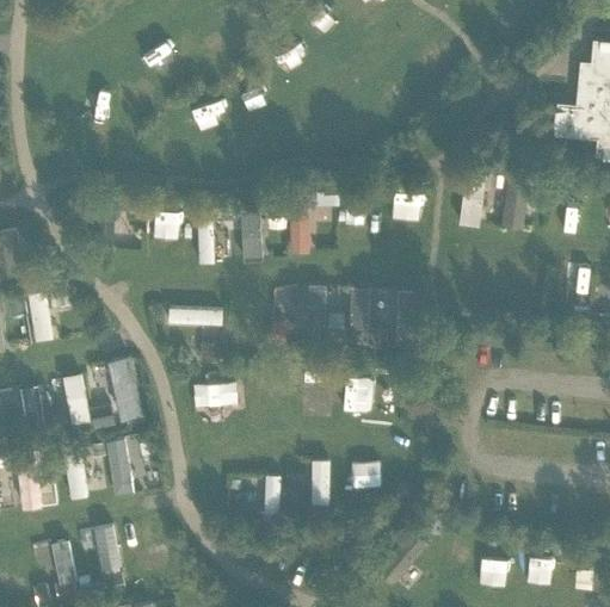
[(352,30),(365,22),(351,0),(321,0),(320,1),(330,14),(338,8),(352,30)]
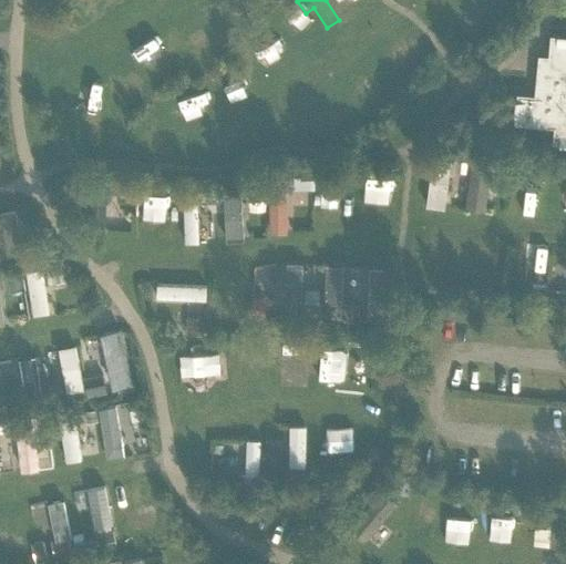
[(211,58),(224,45),(191,10),(177,22),(211,58)]
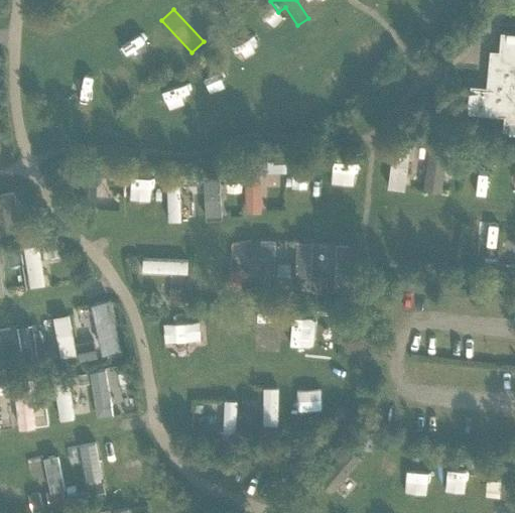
[(381,61),(394,52),(374,26),(362,35),(381,61)]
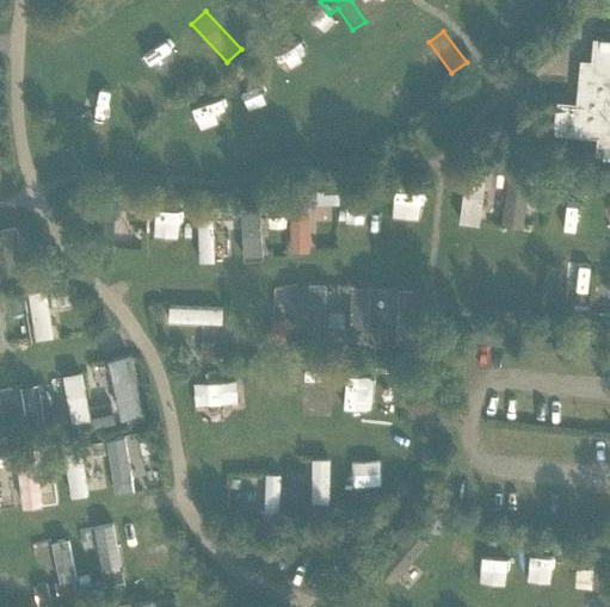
[(154,51),(182,81),(195,69),(167,38),(154,51)]
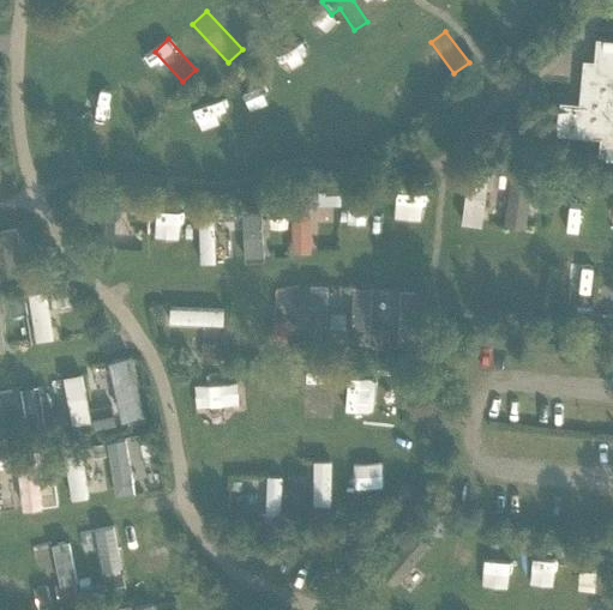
[(612,42),(595,41),(592,71),(583,70),(582,82),(587,83),(584,107),(559,104),(556,137),(599,142),(598,158),(612,159),(612,42)]
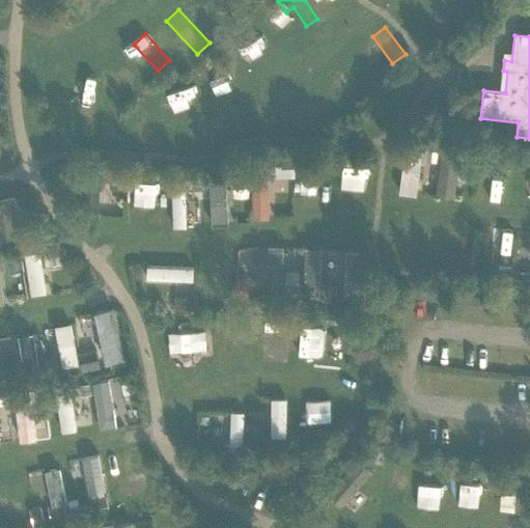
[(227,51),(253,83),(266,74),(240,42),(227,51)]
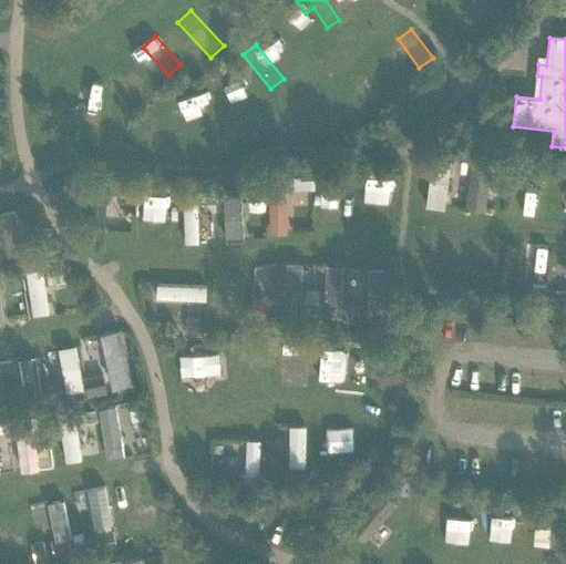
[(373,71),(364,79),(376,93),(384,85),(373,71)]
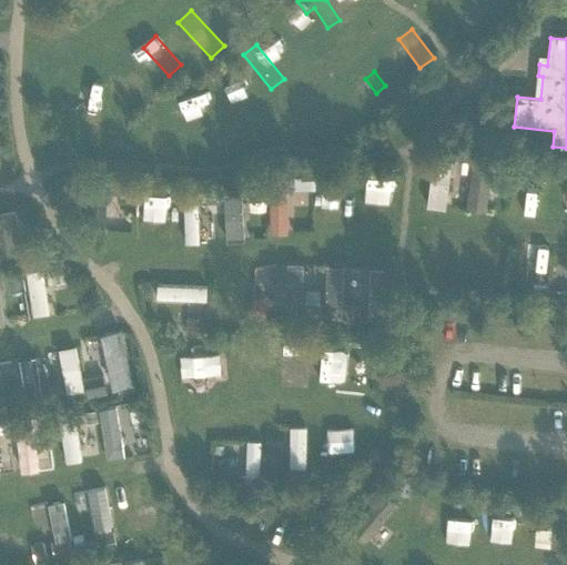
[(231,78),(220,87),(244,118),(256,109),(231,78)]
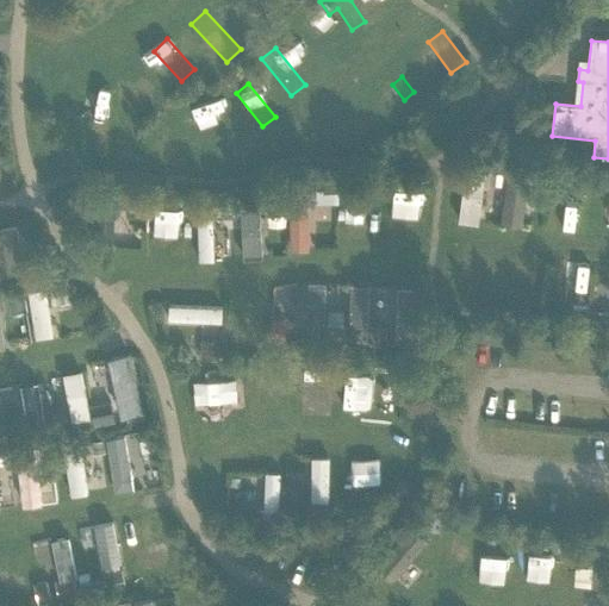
[(350,100),(339,111),(368,144),(380,133),(350,100)]
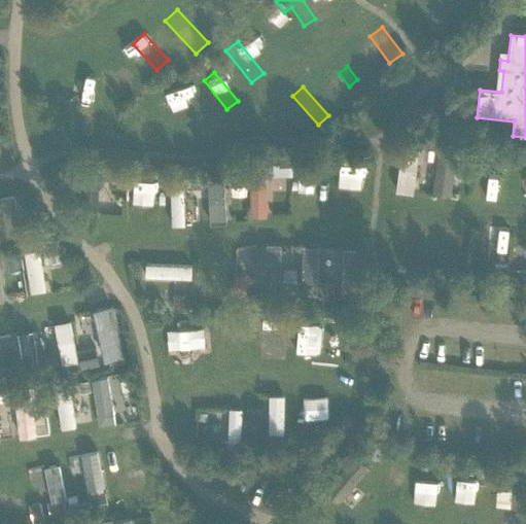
[(170,94),(159,102),(180,132),(191,124),(170,94)]
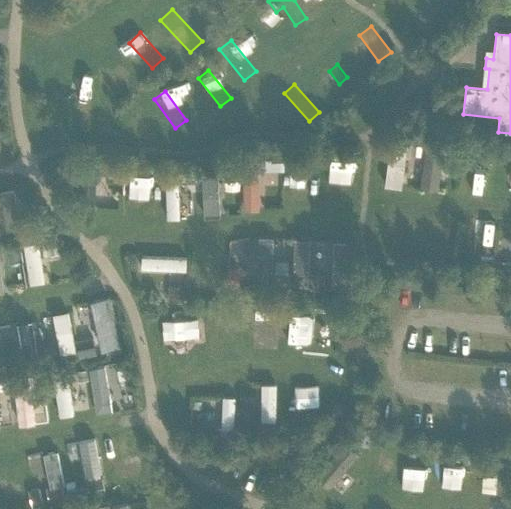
[(99,130),(107,124),(95,110),(88,116),(99,130)]
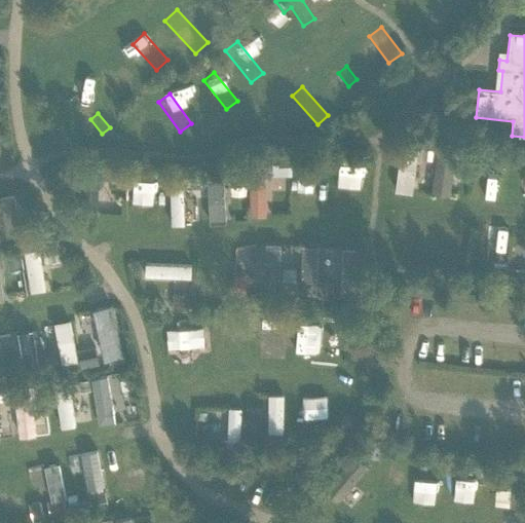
[(397,195),(414,195),(416,149),(399,148),(397,195)]
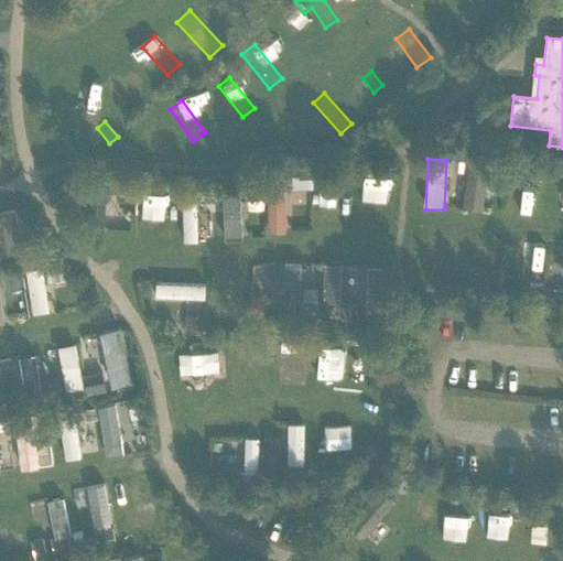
[(467,161),(466,211),(485,211),(486,162),(467,161)]
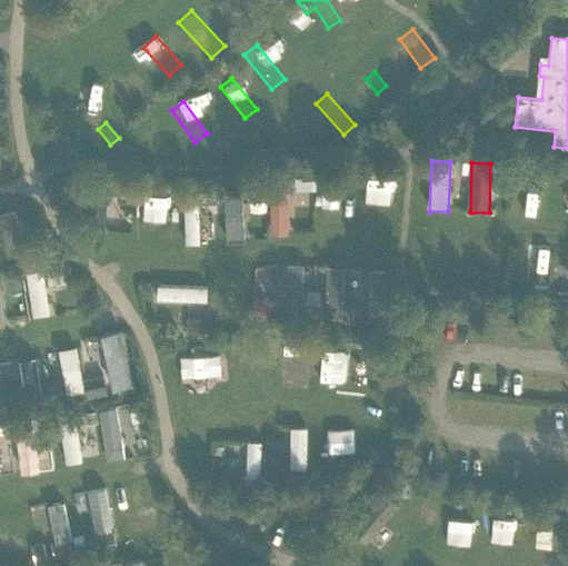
[(292,179),(270,179),(270,239),(291,239),(292,198),(315,198),(315,185),(292,185),(292,179)]
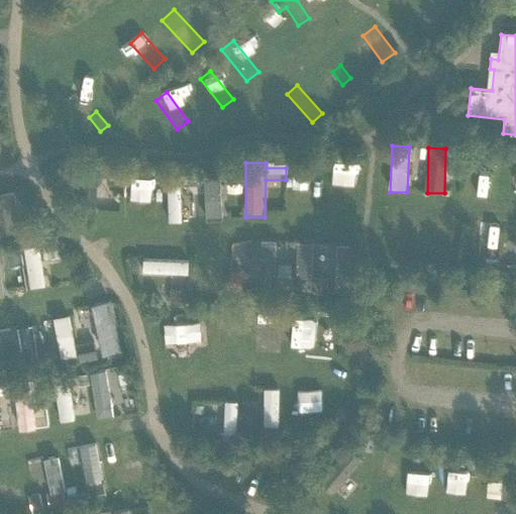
[(242,184),(240,171),(225,173),(227,186),(242,184)]
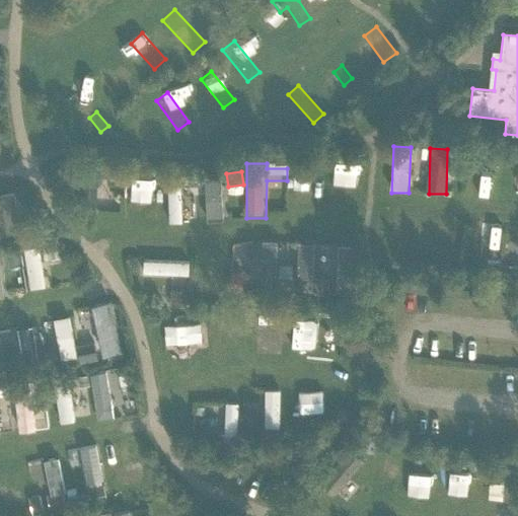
[(304,172),(289,172),(288,207),(303,207),(304,172)]
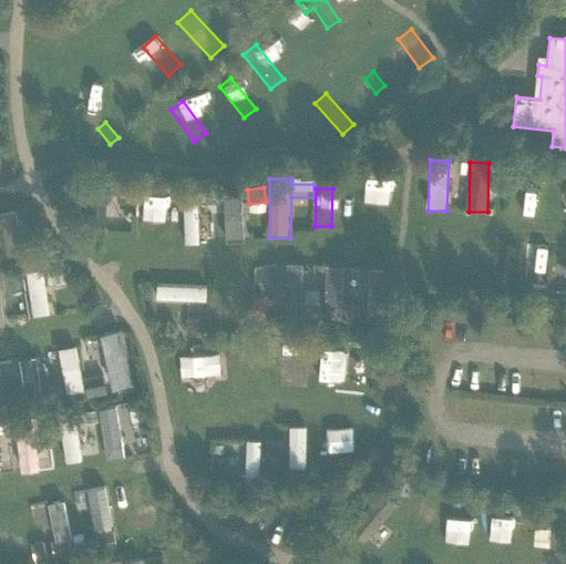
[(521,194),(523,221),(534,221),(533,193),(521,194)]
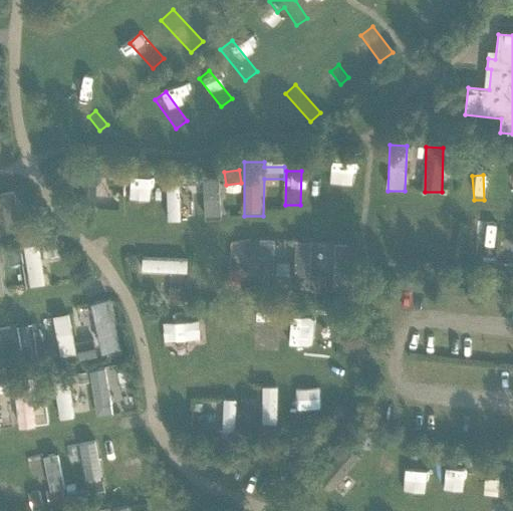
[(205,176),(204,216),(219,216),(220,177),(205,176)]
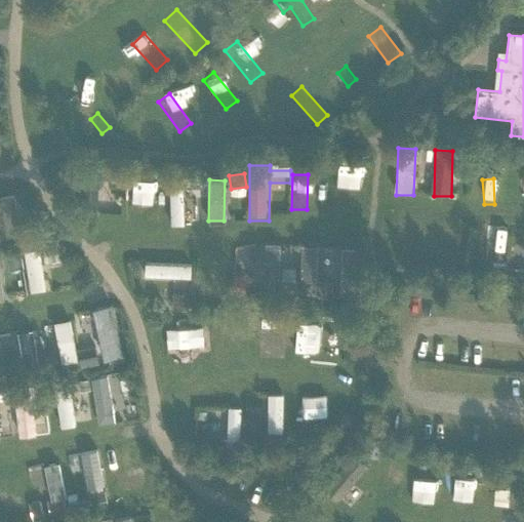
[(146,224),(147,189),(131,189),(130,223),(146,224)]
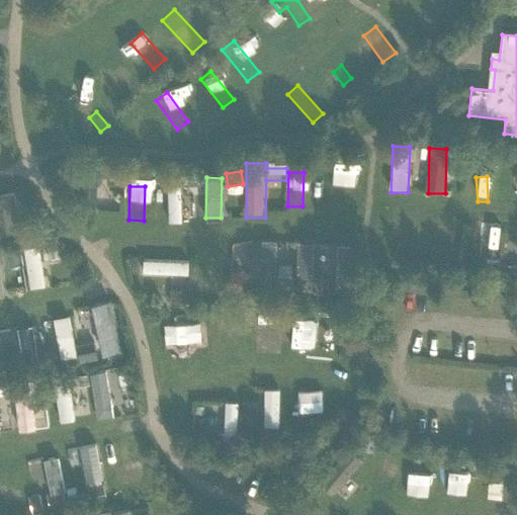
[(168,190),(167,220),(180,220),(180,190),(168,190)]
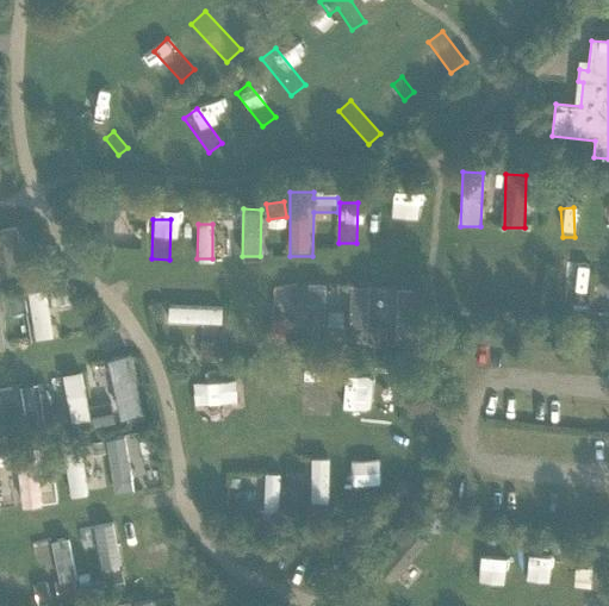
[(539,303),(541,262),(523,261),(521,303),(539,303)]
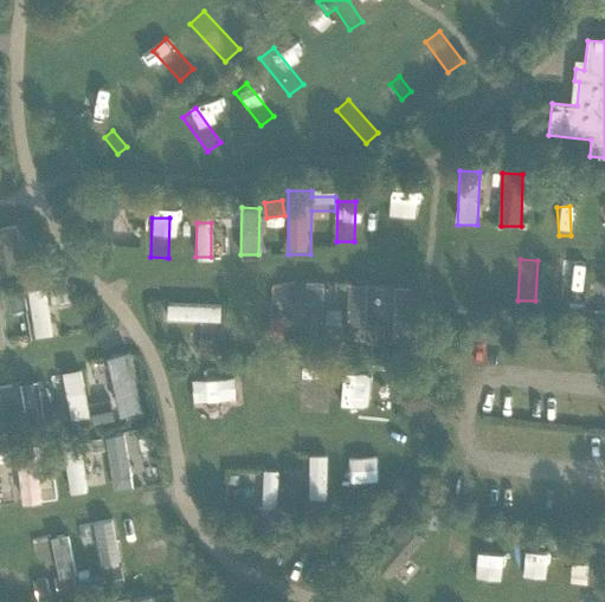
[(583,302),(585,270),(573,269),(571,301),(583,302)]
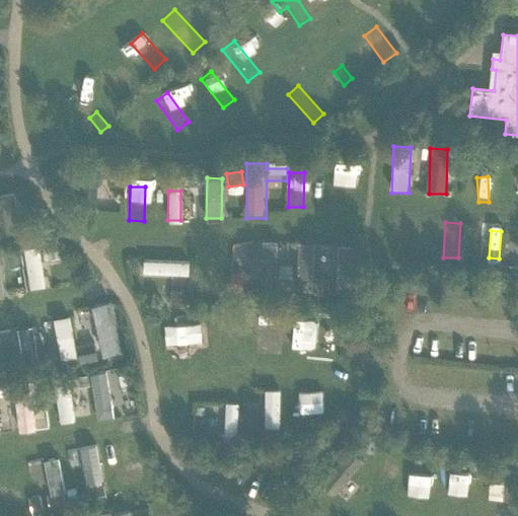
[(314,291),(313,243),(296,243),(298,292),(314,291)]
